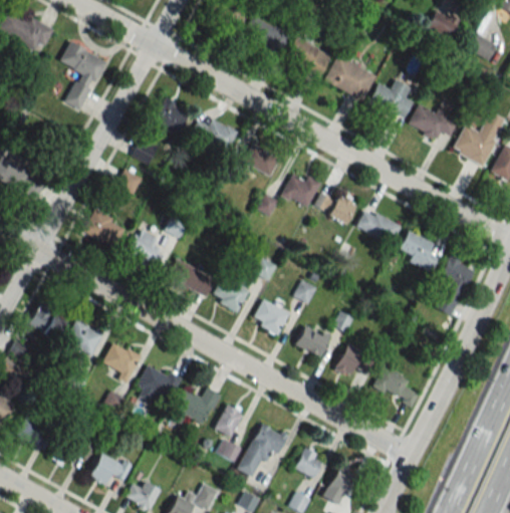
[(235,32),(245,11),(221,0),(217,0),(208,19),(235,32)]
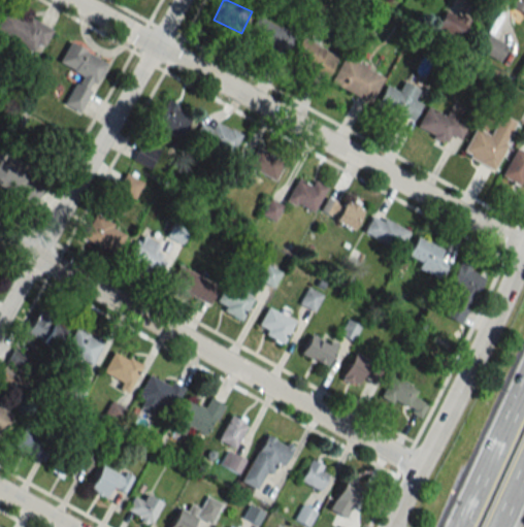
[(523,14),(512,8),(516,0),(523,0),(523,14)]
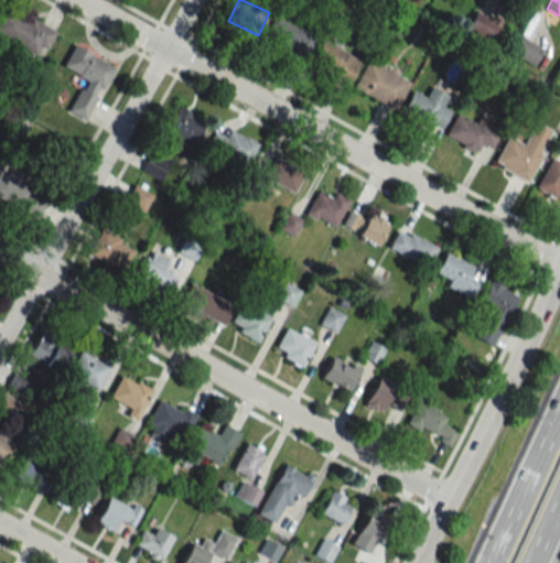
[(0,23),(0,38),(47,58),(58,33),(6,10),(0,23)]
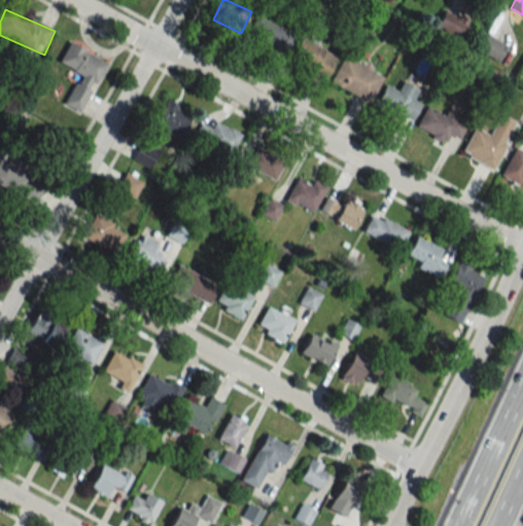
[(438,29),(462,40),(471,21),(447,9),(438,29)]
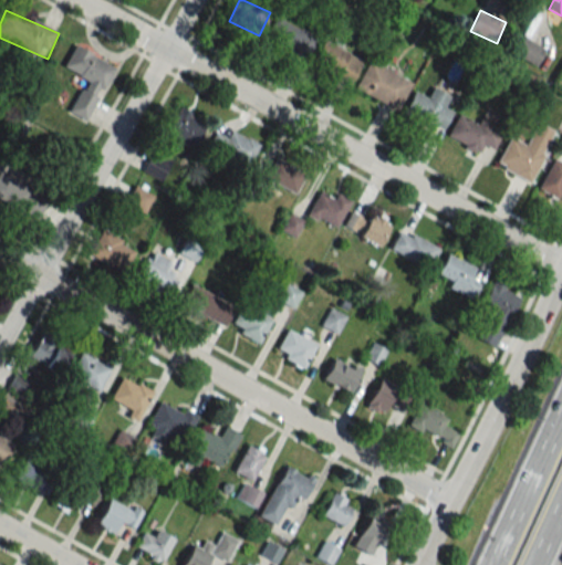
[(316,39),(305,59),(264,37),(274,17),(316,39)]
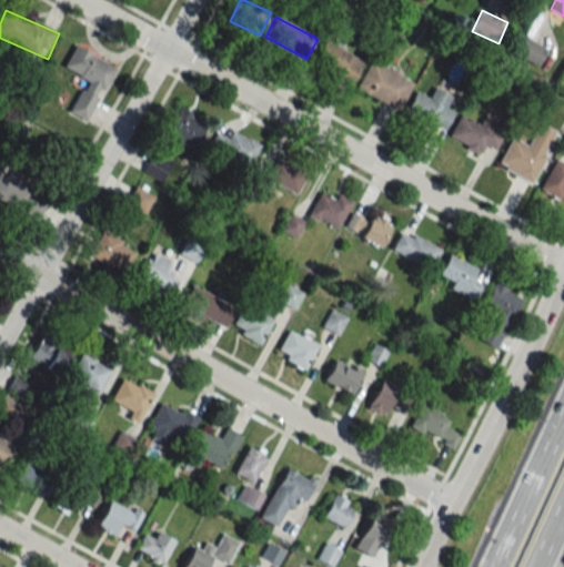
[(550,50),(527,39),(519,56),(541,67),(550,50)]
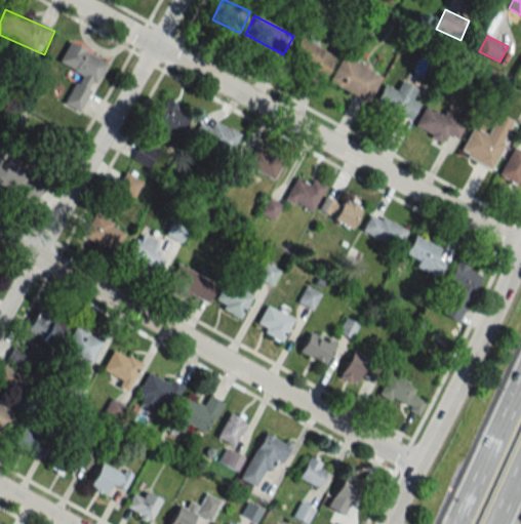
[(336,57),(324,78),(288,58),(299,37),(336,57)]
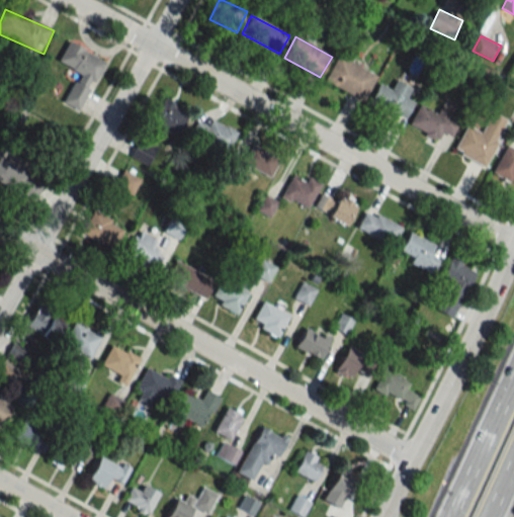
[(82,112),(108,63),(71,41),(61,62),(82,74),(66,103),(82,112)]
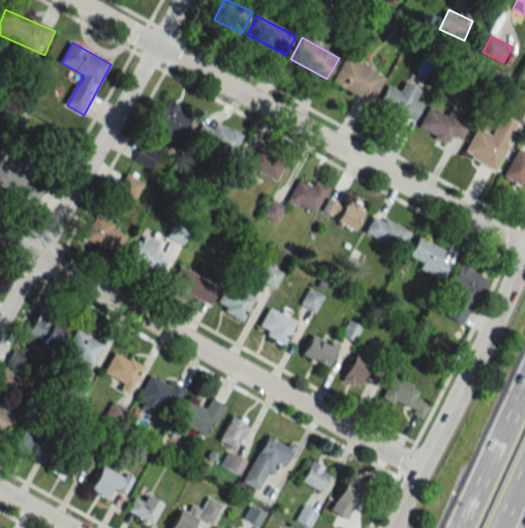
[(384,78),(371,103),(331,82),(345,56),(384,78)]
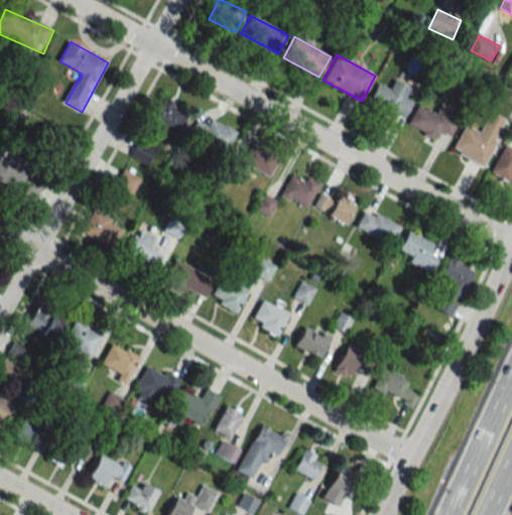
[(405,97),(394,118),(367,104),(378,83),(405,97)]
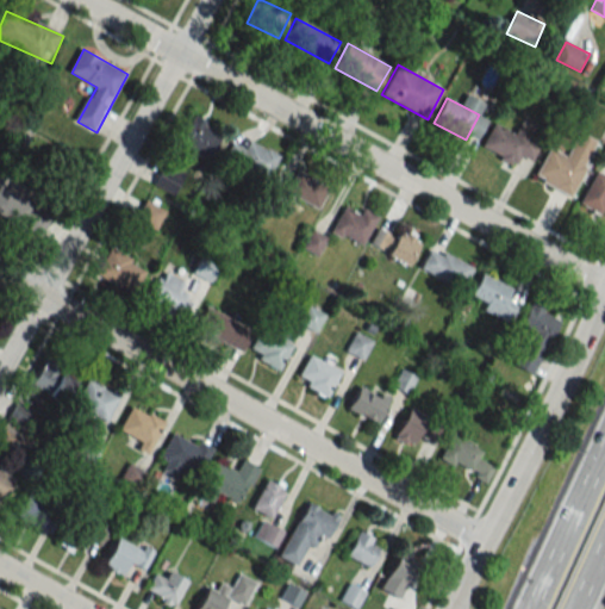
[(225,132),(197,116),(180,144),(209,162),(225,132)]
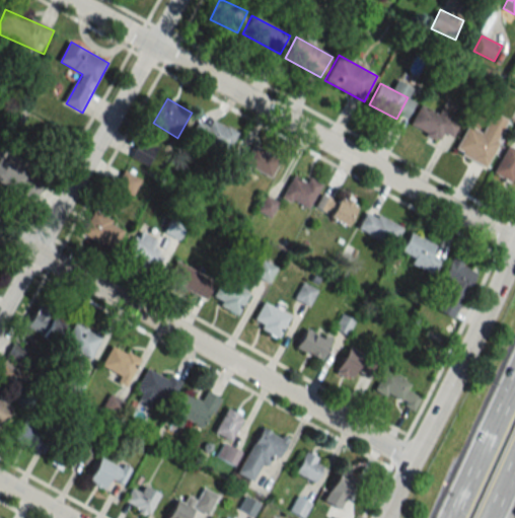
[(448,119),(436,139),(410,125),(421,103),(448,119)]
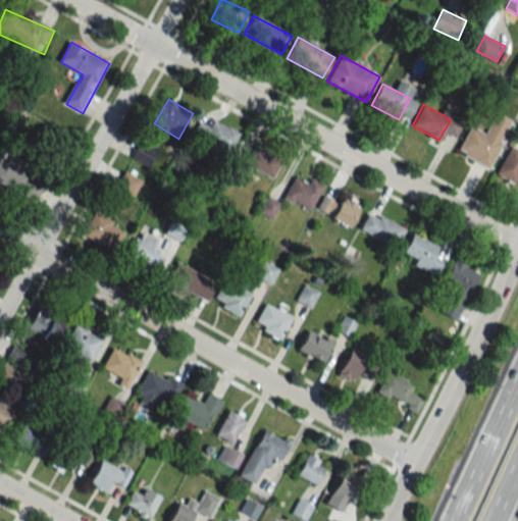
[(511,122),(501,142),(503,143),(488,169),(465,156),(466,154),(459,150),(471,127),(485,135),(497,114),(511,122)]
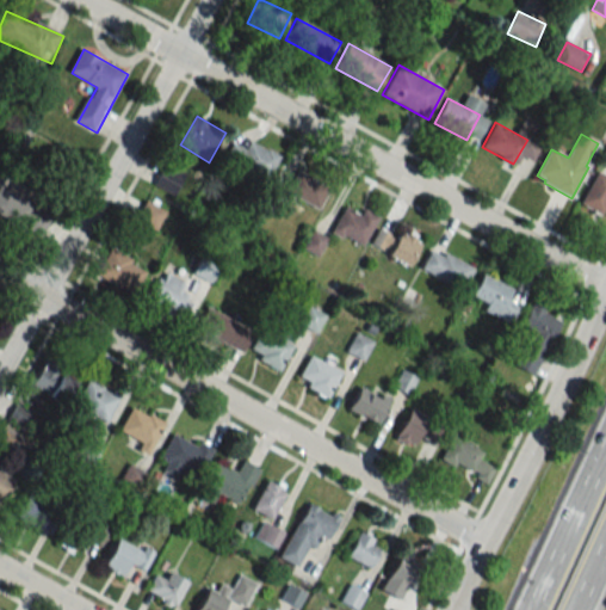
[(248,148),(235,143),(228,160),(273,180),(284,155),(252,141),(248,148)]
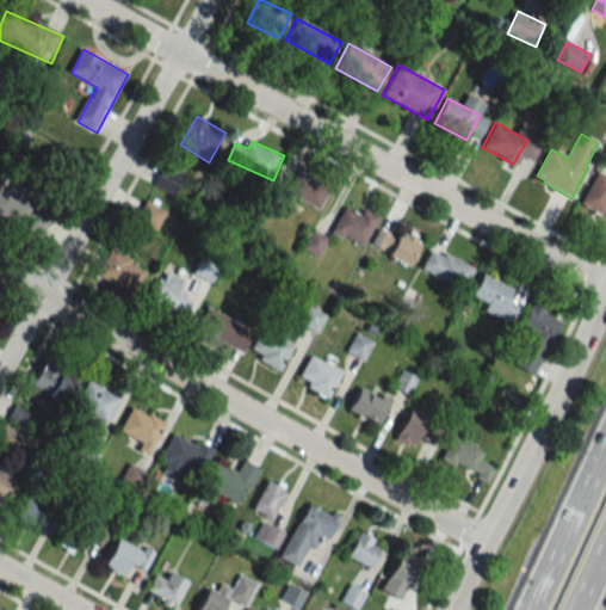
[(156,186),(178,197),(190,174),(168,162),(156,186)]
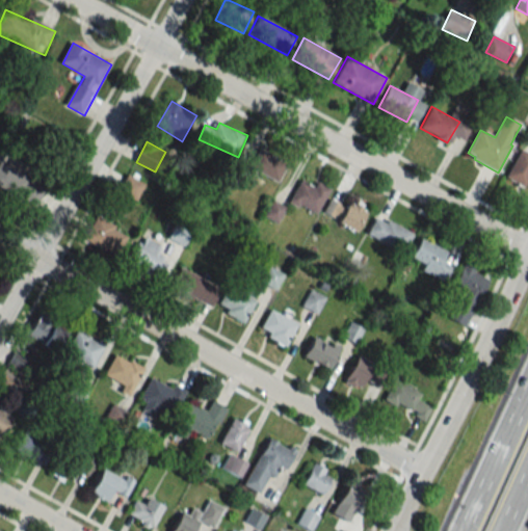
[(252,169),(280,184),(290,163),(262,149),(252,169)]
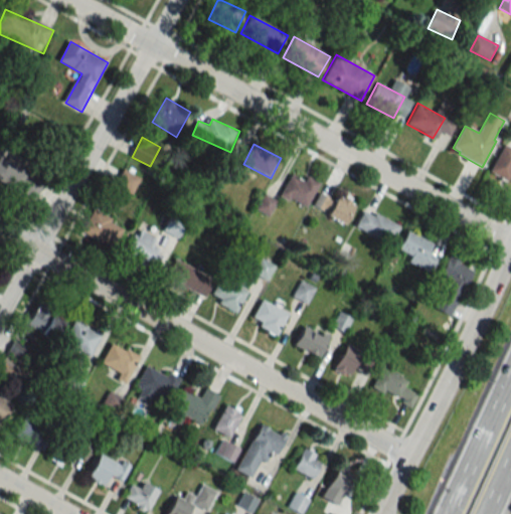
[(505,145),(510,148),(510,177),(508,181),(490,172),(505,145)]
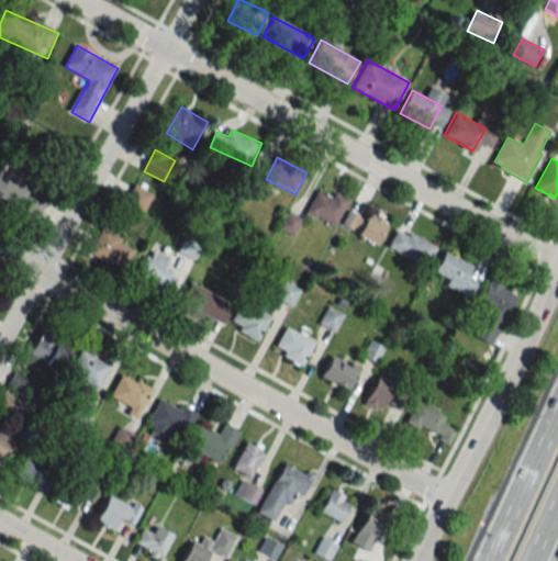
[(0,171),(29,187),(17,210),(0,201),(0,171)]
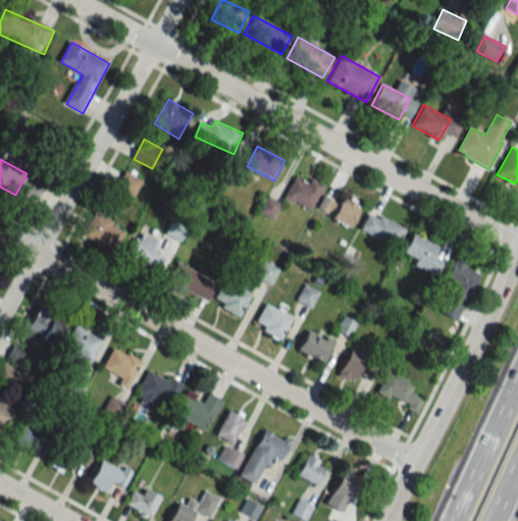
[(135,198),(145,181),(128,171),(117,188),(135,198)]
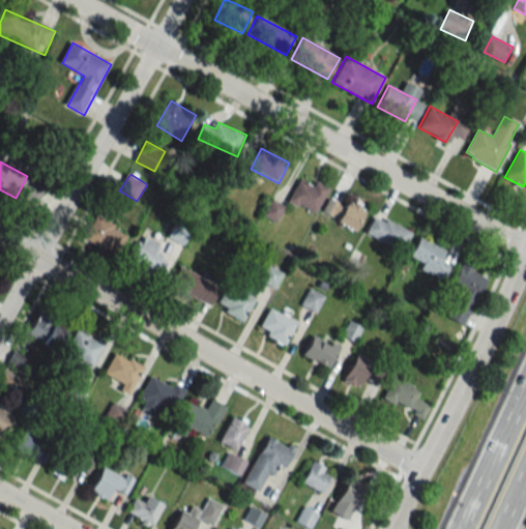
[(289,201),(315,215),(329,192),(303,176),(289,201)]
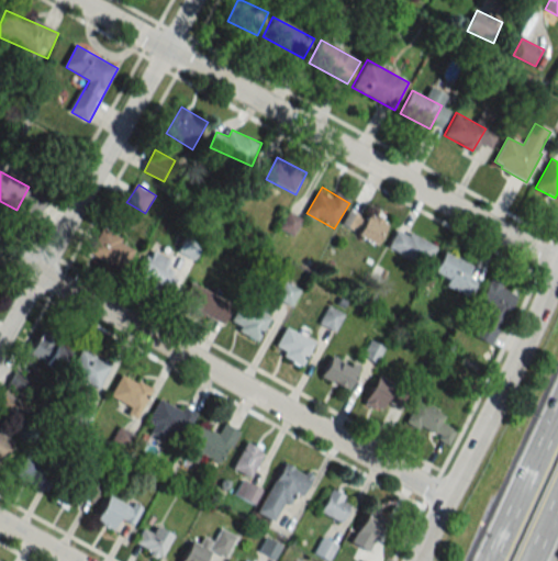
[(427,268),(438,246),(400,227),(389,249),(427,268)]
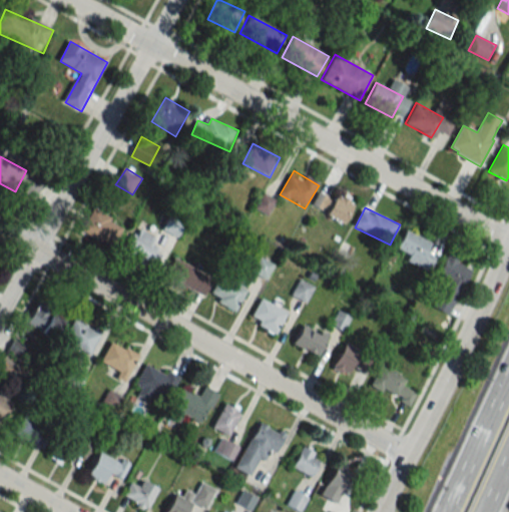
[(126,225),(94,209),(83,230),(114,247),(126,225)]
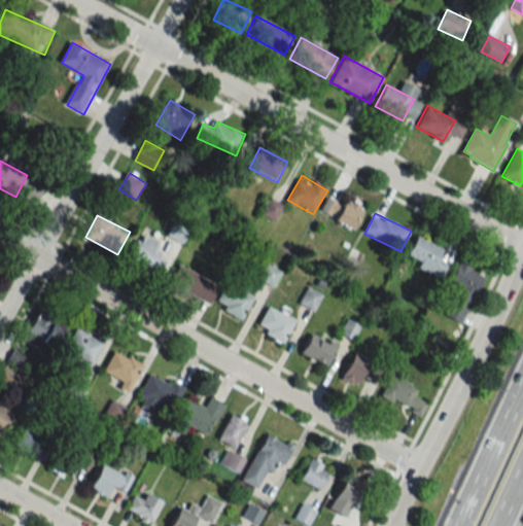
[(163,246),(143,235),(130,257),(162,277),(171,261),(159,254),(163,246)]
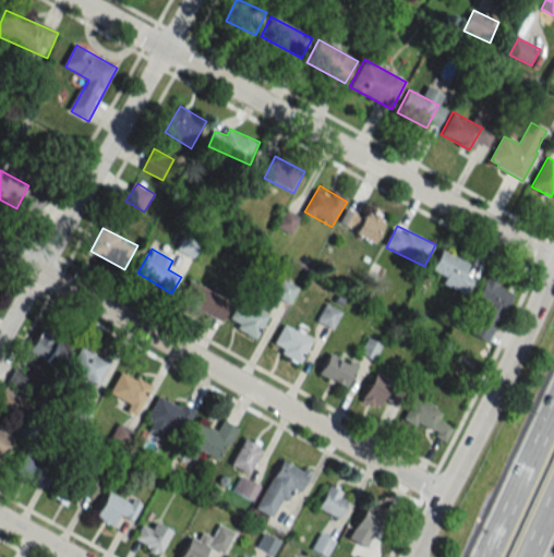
[(476,278),(468,274),(472,265),(443,251),(434,270),(443,275),(440,282),(467,295),(476,278)]
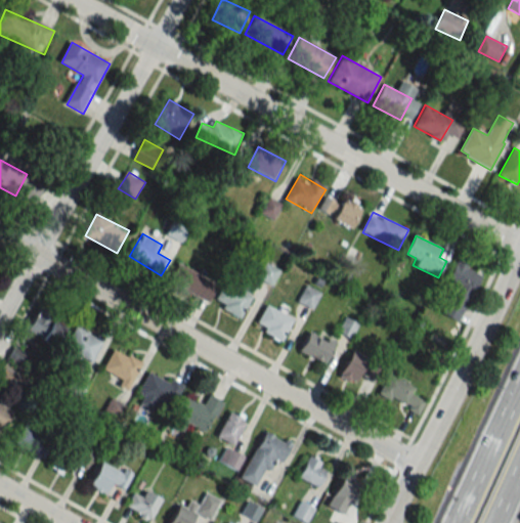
[(273,288),(284,270),(268,261),(258,278),(273,288)]
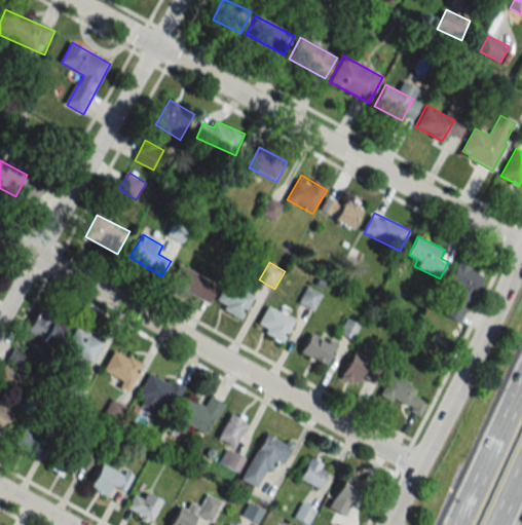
[(484,274),(458,263),(449,284),(457,288),(445,316),(462,324),(484,274)]
